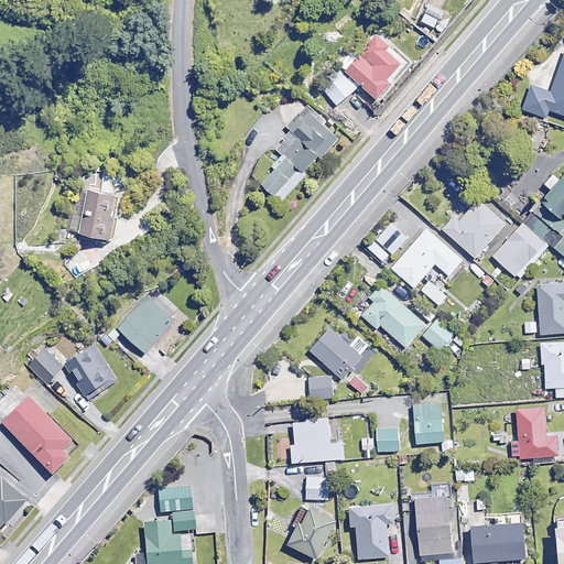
[(372,35),(338,72),(345,77),(327,97),(338,108),(358,86),(375,100),(408,65),(389,47),(391,45),(376,31),(372,35)]
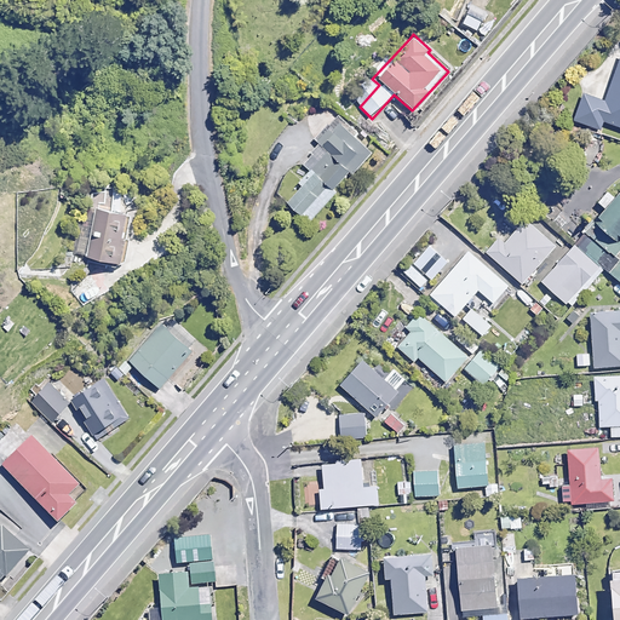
[(619,56),(606,101),(583,92),(573,121),(601,131),(604,122),(619,127),(619,56)]
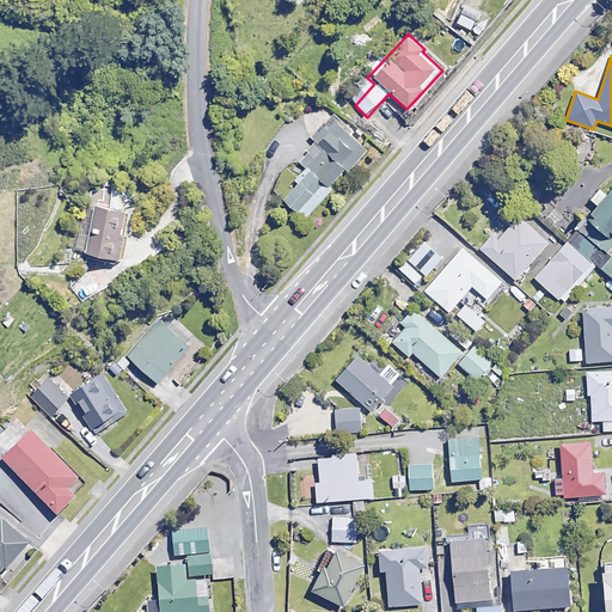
[(307,167),(329,190),(366,152),(332,121),(325,128),(320,122),(308,135),(320,146),(304,164),(307,167)]
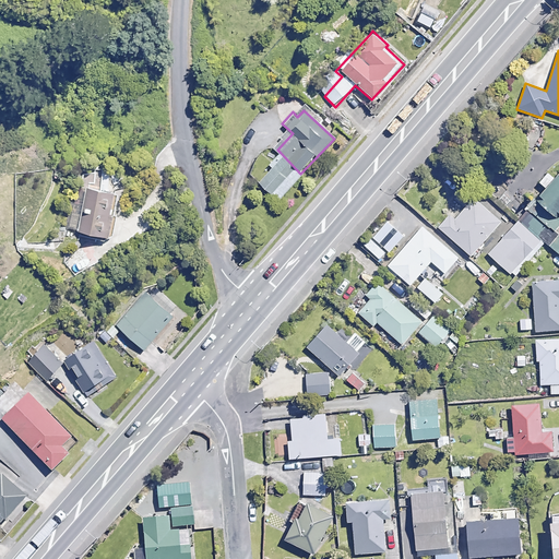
[(300,174),(281,153),(269,166),(273,169),(259,183),(278,202),(302,176),(300,174)]
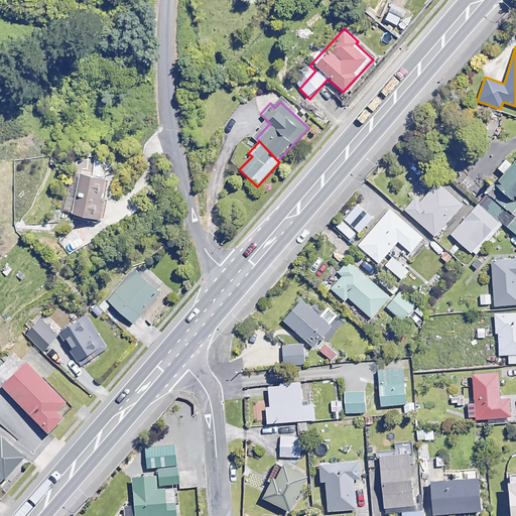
[(515,158),(494,184),(510,199),(515,190),(515,158)]
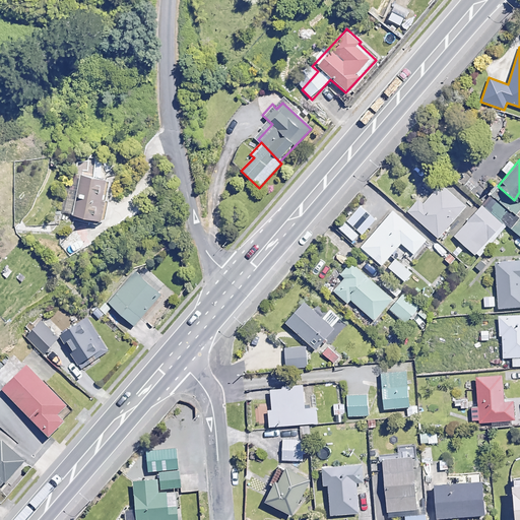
[(105,221),(111,178),(83,174),(76,217),(105,221)]
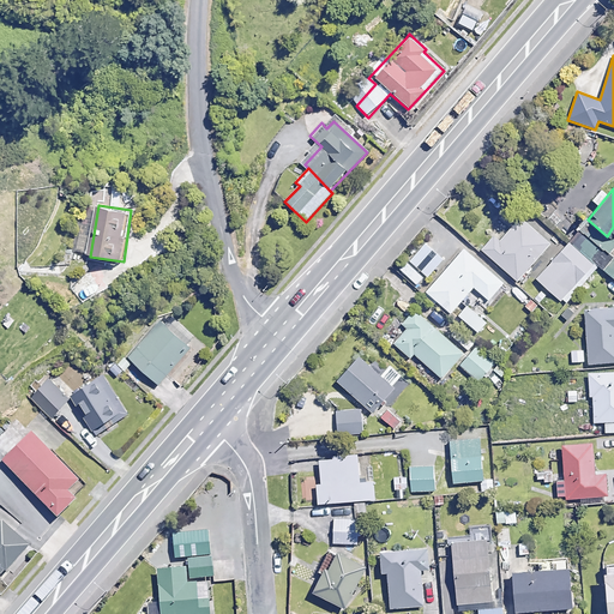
[(506,278),(541,242),(515,216),(480,252),(506,278)]
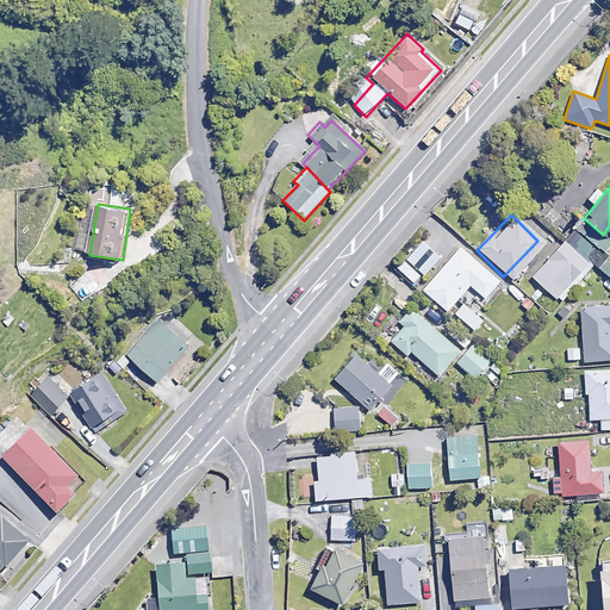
[(499,280),(461,247),(424,288),(449,310),(470,285),(485,298),(499,280)]
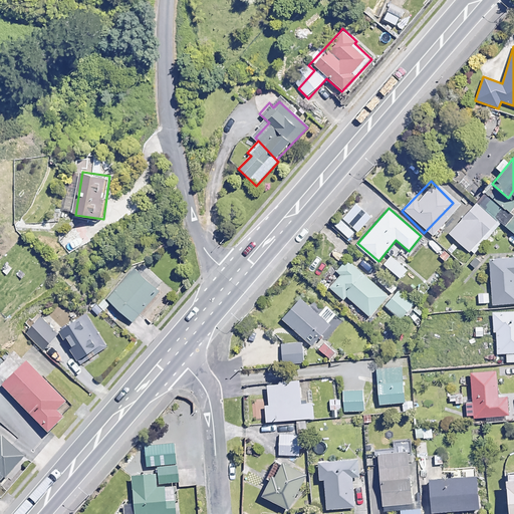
[(482,225),(466,210),(445,233),(461,248),(482,225)]
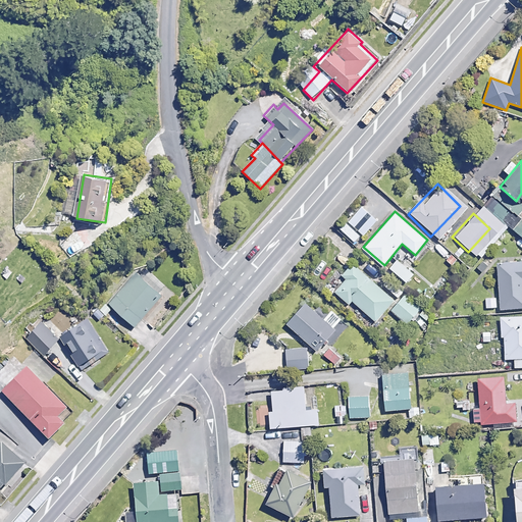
[(359,236),(344,221),(337,227),(354,242),(359,236)]
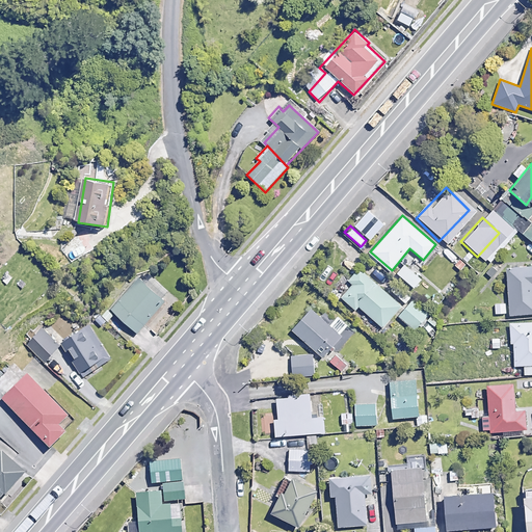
[(531,265),(507,267),(510,315),(531,313),(531,265)]
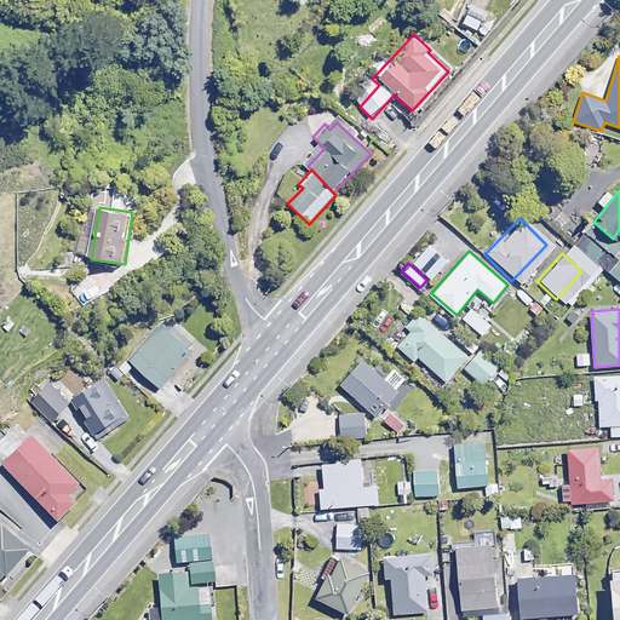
[(468,355),(418,313),(405,329),(409,334),(397,350),(414,363),(419,357),(446,380),(468,355)]
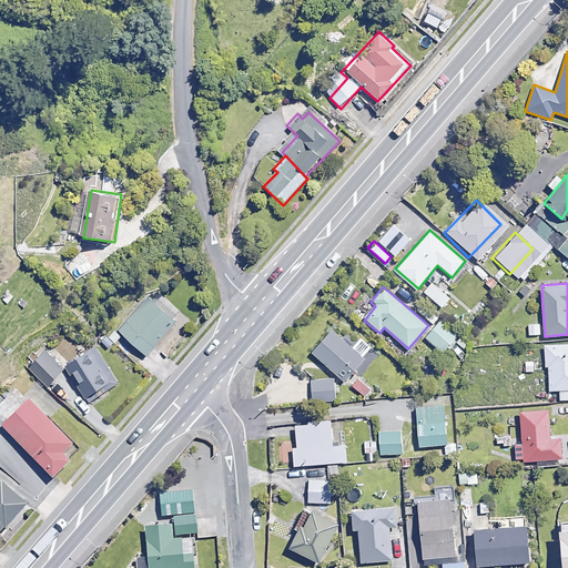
[(175,323),(146,297),(118,331),(146,356),(175,323)]
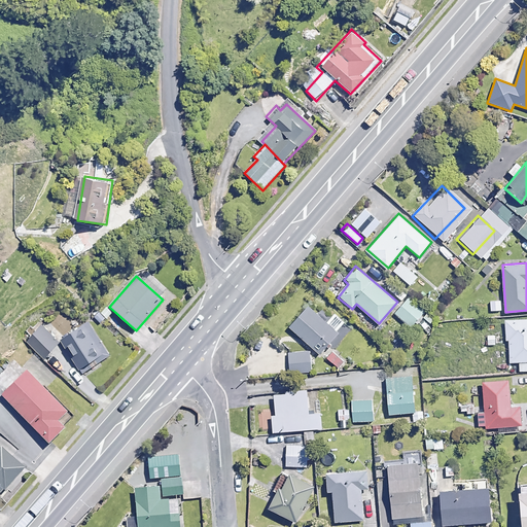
[(425,310),(408,295),(394,312),(411,326),(425,310)]
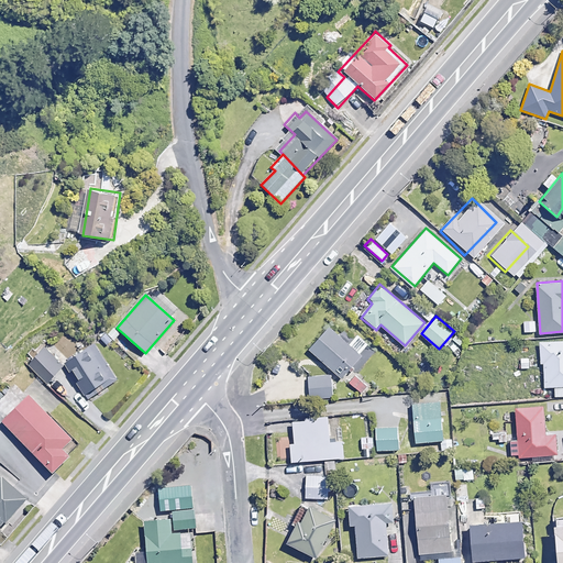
[(362,354),(330,328),(311,352),(342,377),(362,354)]
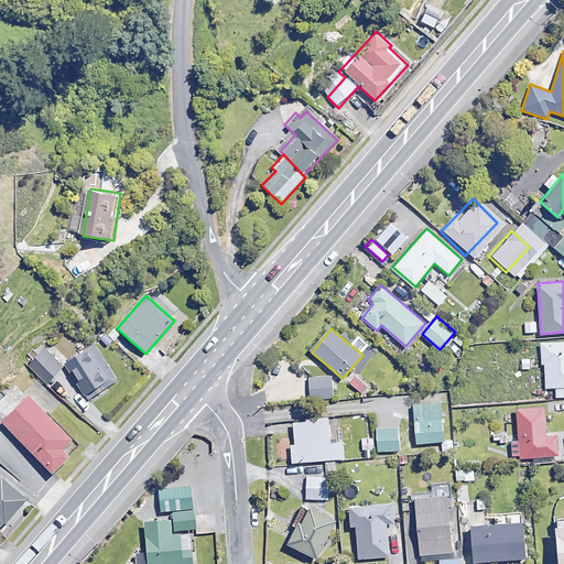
[(563,340),(540,342),(541,367),(544,367),(545,387),(555,387),(556,397),(563,396),(563,340)]
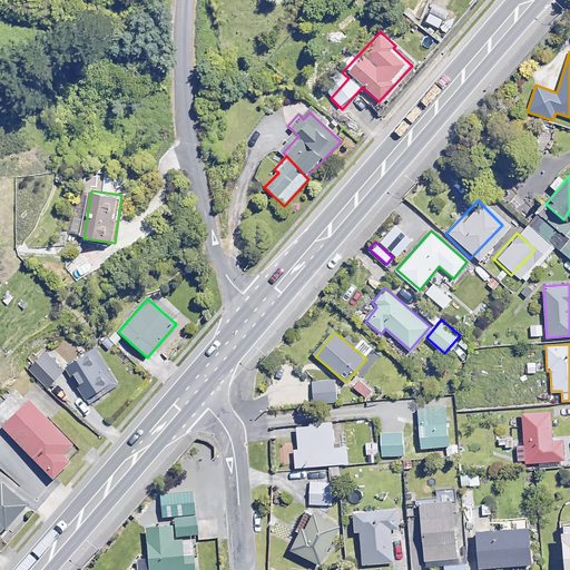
[(66,372),(41,351),(27,367),(50,389),(66,372)]
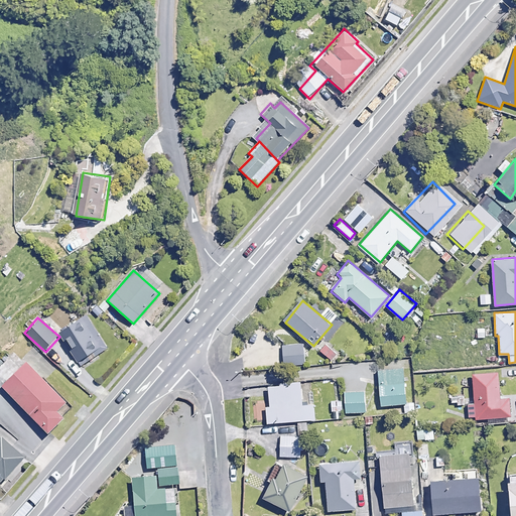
[(86,317),(60,333),(81,365),(105,350),(86,317)]
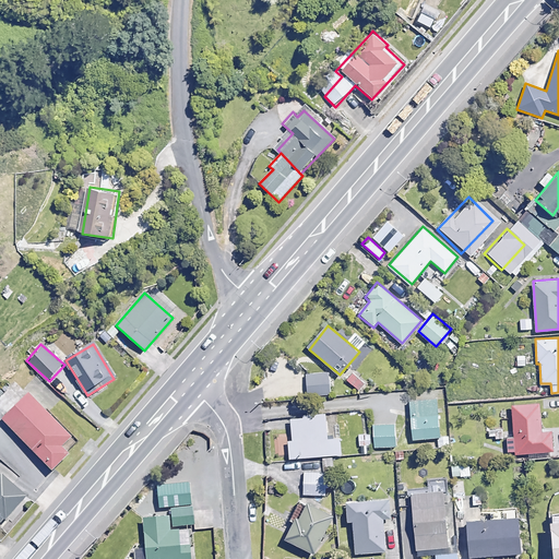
[(329,370),(307,371),(308,394),(330,394),(329,370)]
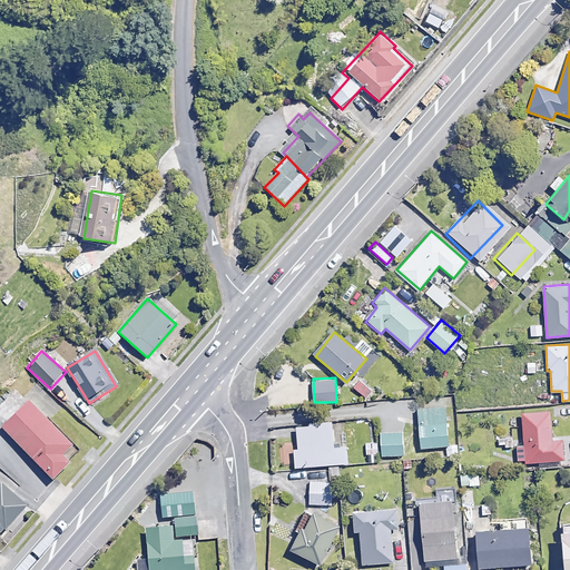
[(374,390),(361,379),(353,387),(366,400),(374,390)]
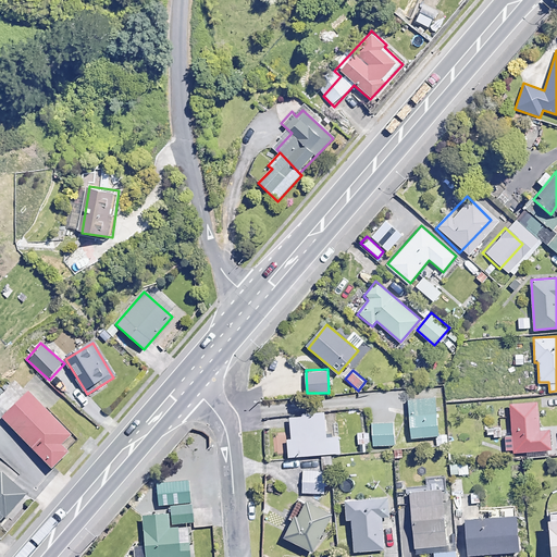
[(406,399),(405,390),(391,390),(392,399),(406,399)]
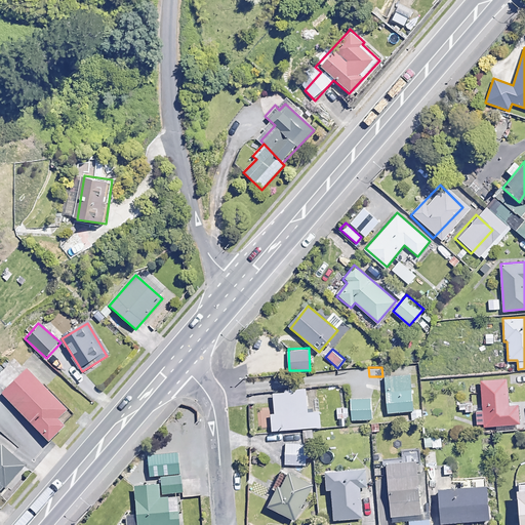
[(59,412),(13,372),(0,387),(0,400),(39,435),(59,412)]
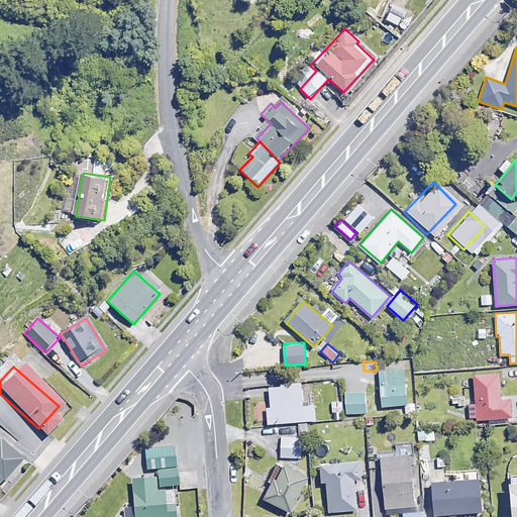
[(406,404),(403,368),(379,370),(382,406),(406,404)]
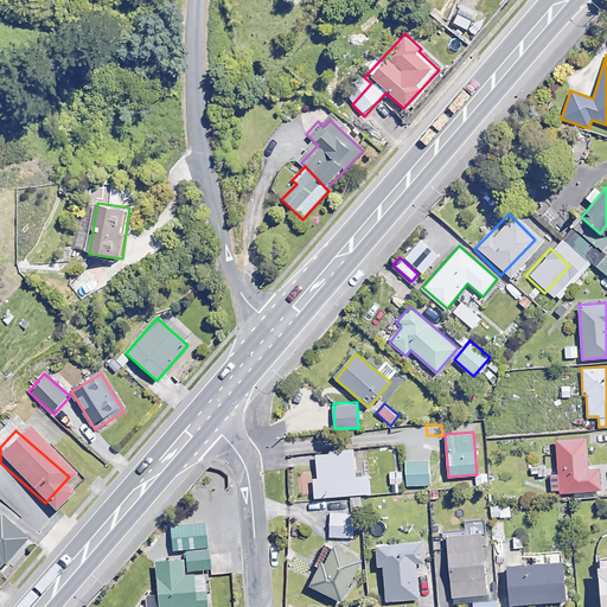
[(585,438),(555,439),(558,492),(600,489),(598,467),(587,468),(585,438)]
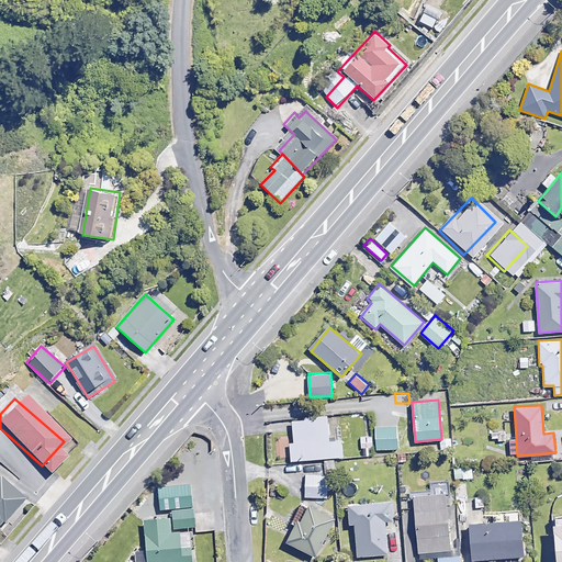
[(327,440),(327,416),(292,416),(293,459),(343,457),(341,440),(327,440)]
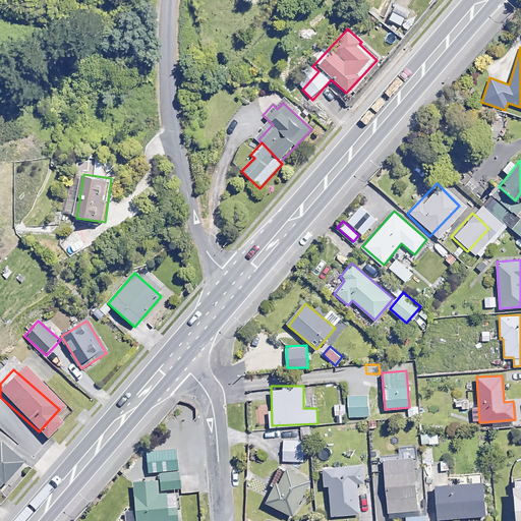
[(469,407),(467,393),(454,395),(456,409),(469,407)]
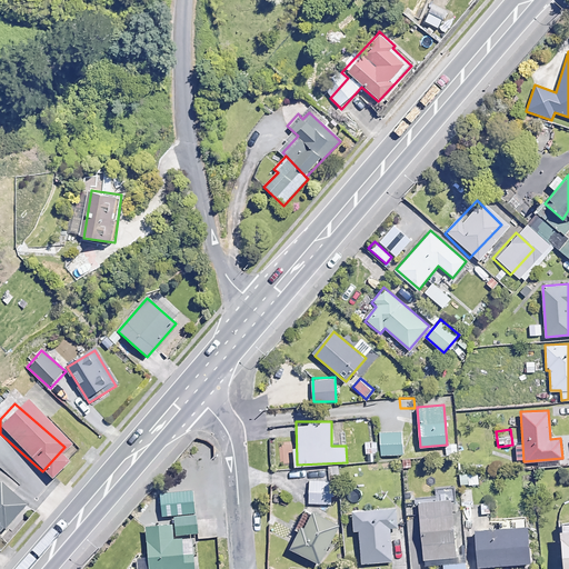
[(403,453),(402,431),(380,432),(381,455),(403,453)]
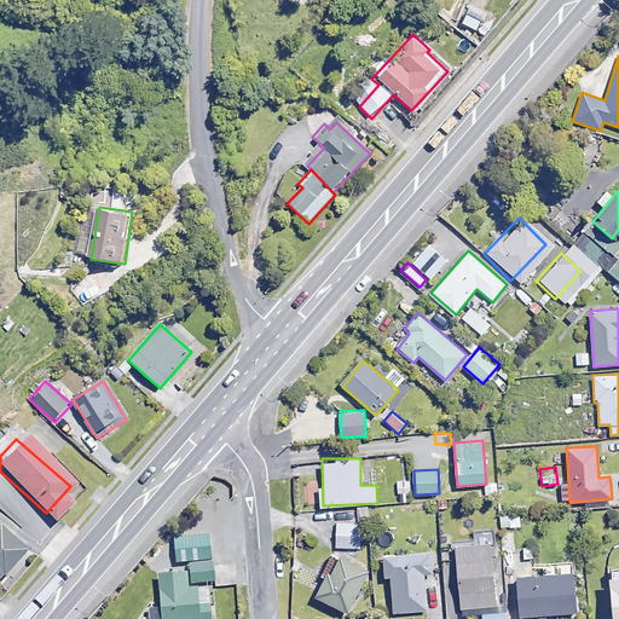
[(410,480),(397,481),(398,493),(410,493),(410,480)]
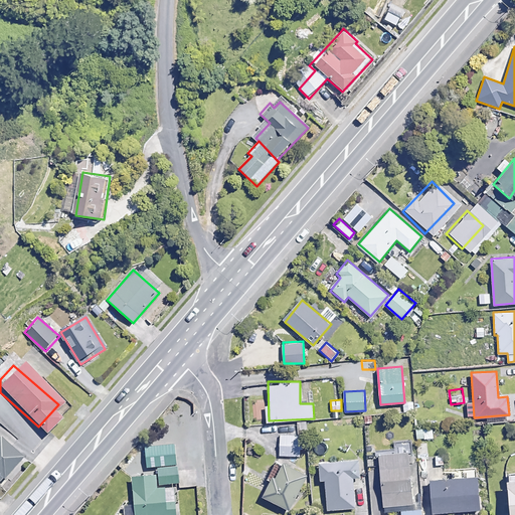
[(437,427),(416,427),(416,439),(437,439),(437,427)]
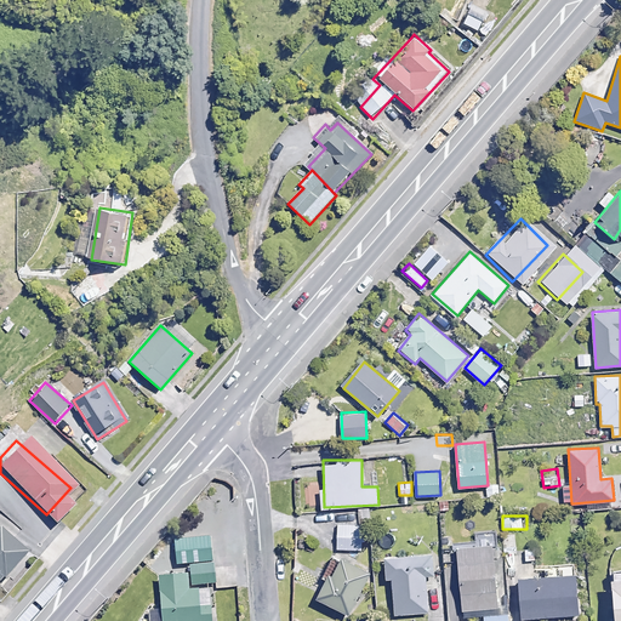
[(363,548),(362,523),(337,524),(337,550),(363,548)]
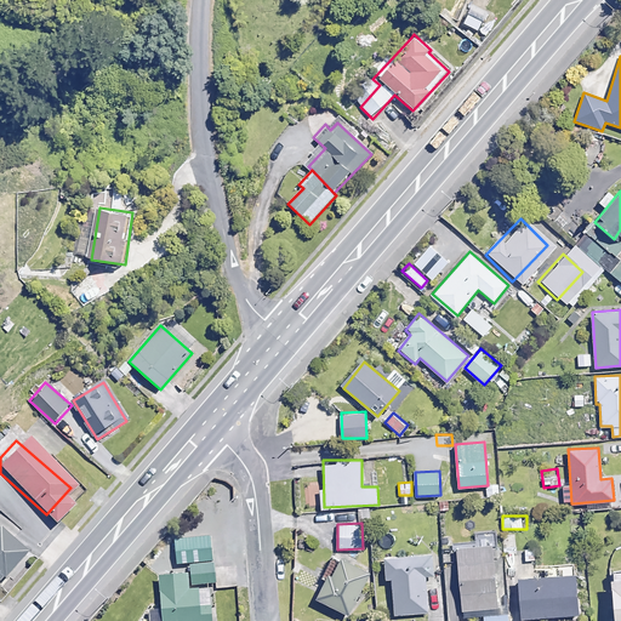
[(0,569),(21,550),(1,530),(0,531),(0,569)]
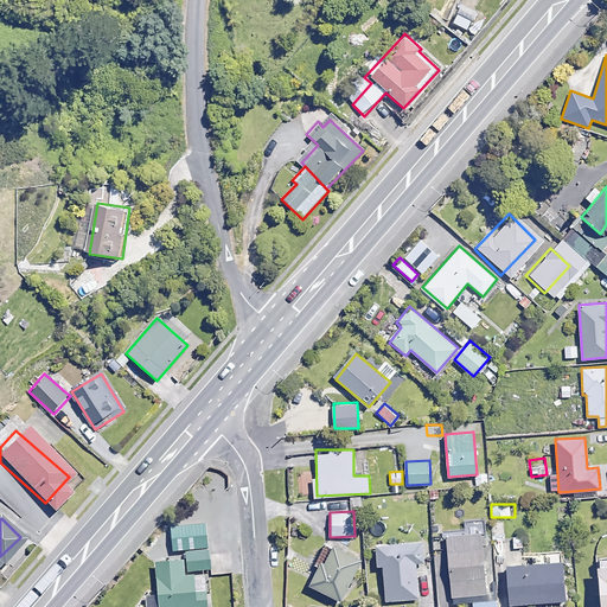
[(481,531),(445,535),(446,551),(439,551),(440,564),(446,564),(449,598),(473,595),(473,606),(497,606),(496,593),(487,594),(481,531)]
